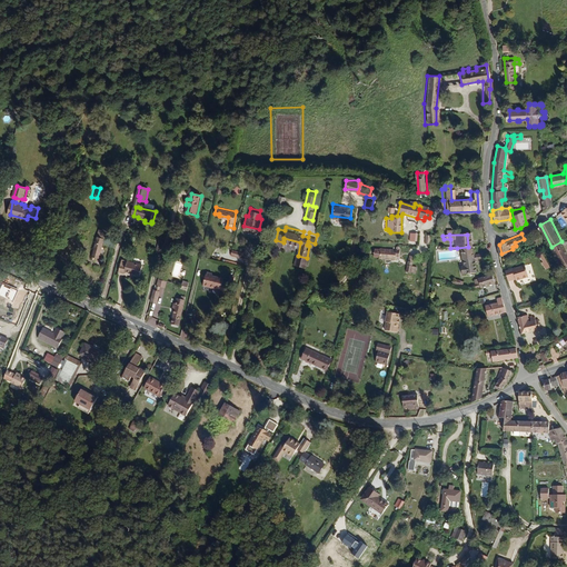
[(306,262),(307,258),(298,256),(300,242),(284,238),(284,240),(298,244),(295,259),(306,262)]
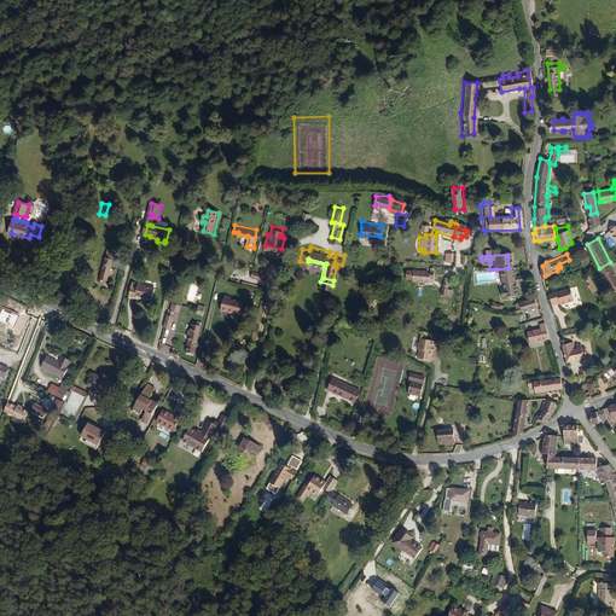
[(611,294),(612,292),(615,290),(615,273),(610,262),(599,268),(611,294)]
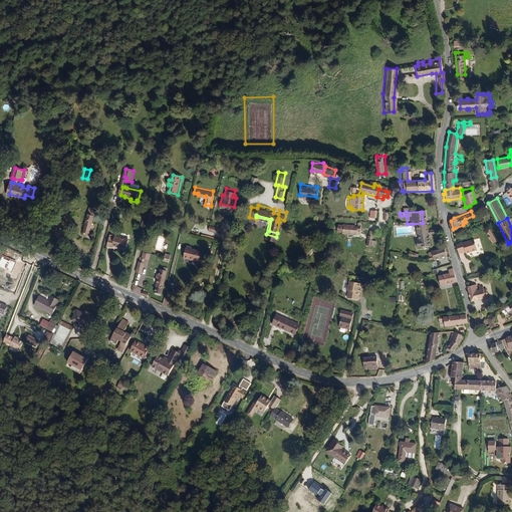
[(94,222),(87,220),(80,246),(84,247),(84,245),(90,247),(95,228),(92,228),(94,222)]
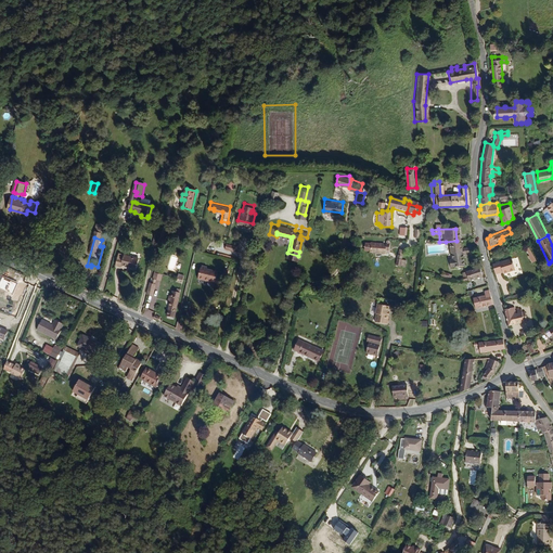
[(375,243),(370,242),(370,243),(364,243),(363,249),(368,251),(368,252),(384,255),(385,252),(387,252),(389,243),(388,241),(387,241),(385,242),(385,243),(385,245),(375,243)]
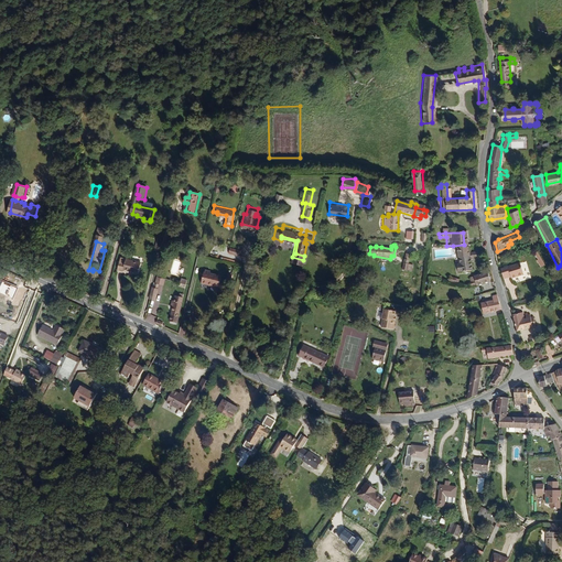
[(465,255),(464,245),(453,246),(455,260),(456,260),(456,266),(454,267),(455,274),(469,273),(467,261),(474,260),(473,254),(465,255)]
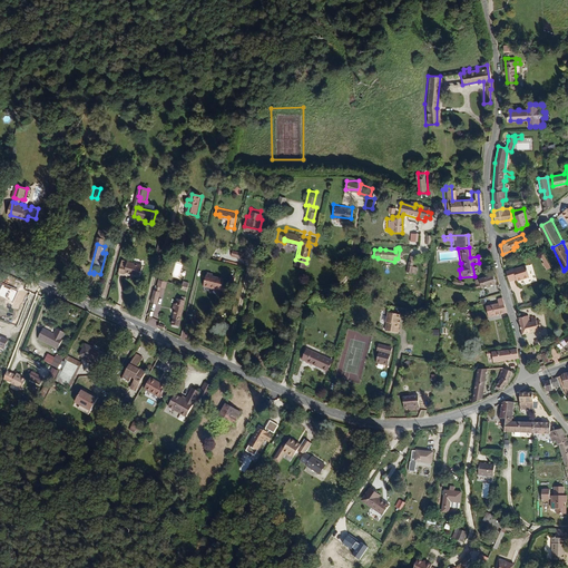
[(547,268),(551,266),(545,253),(541,254),(545,260),(542,261),(547,268)]
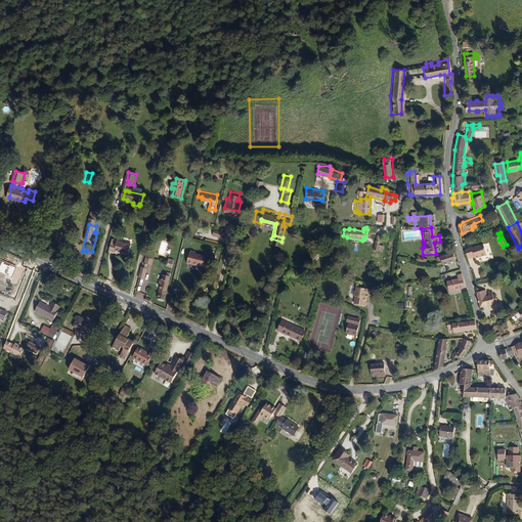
[(163,253),(165,241),(159,240),(157,252),(163,253)]
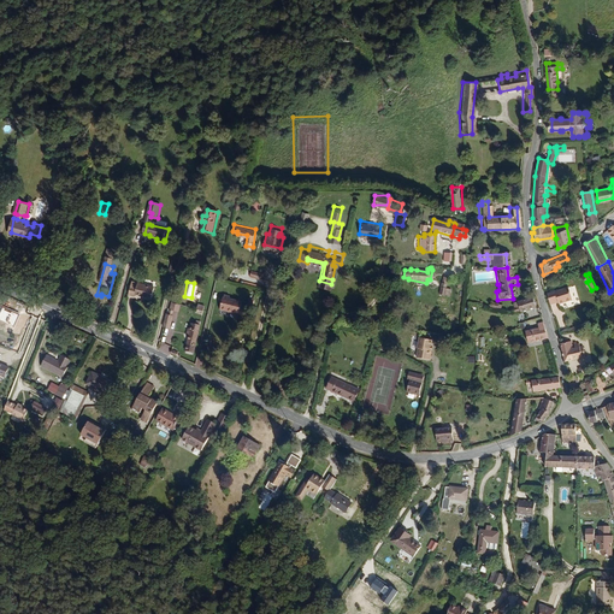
[(149,299),(149,300),(154,301),(157,289),(135,284),(131,296),(137,297),(137,295),(147,297),(149,299)]
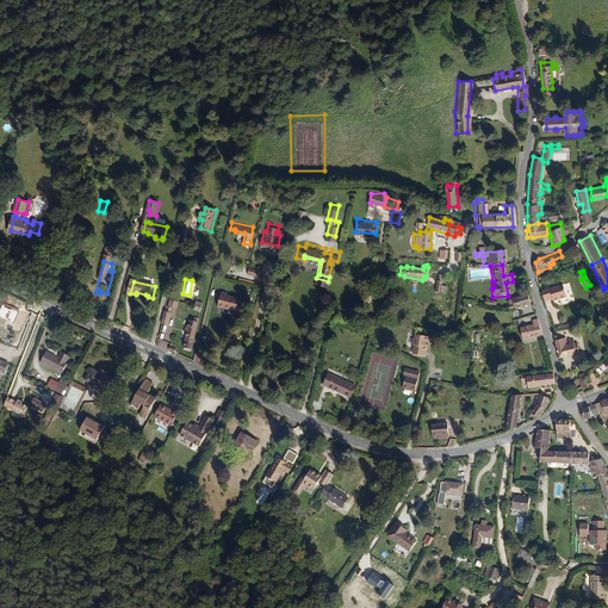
[(543,287),(545,297),(551,295),(551,293),(553,293),(553,296),(554,297),(568,295),(564,281),(543,287)]
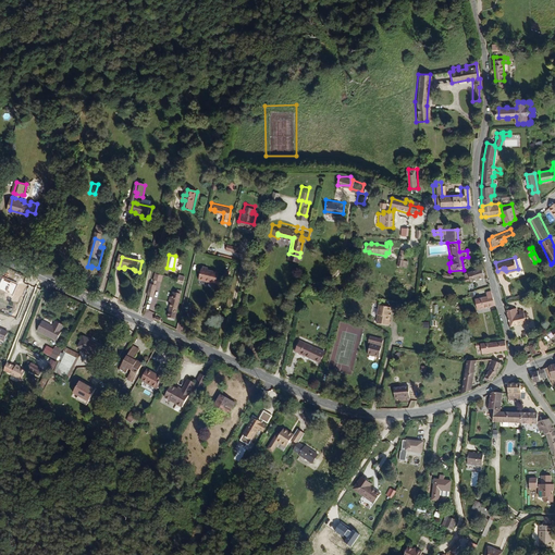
[(209,267),(205,266),(205,268),(204,268),(201,280),(217,283),(220,271),(209,269),(209,267)]
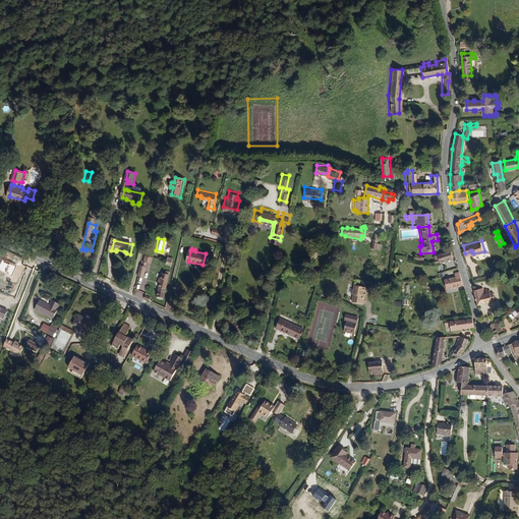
[(448,260),(445,251),(441,252),(434,254),(437,263),(439,263),(448,260)]
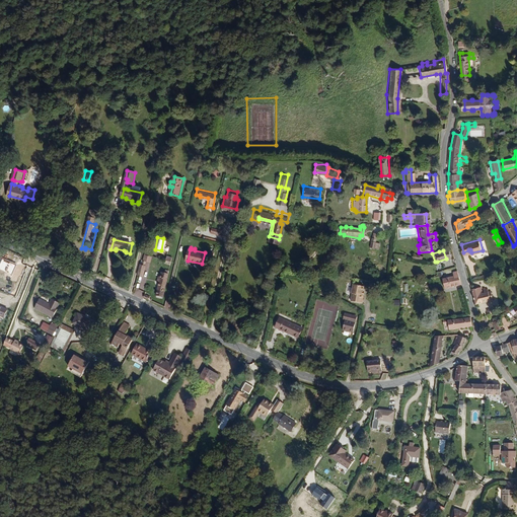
[(140,275),(146,276),(149,266),(148,265),(149,262),(152,263),(154,255),(147,254),(144,264),(143,264),(140,275)]
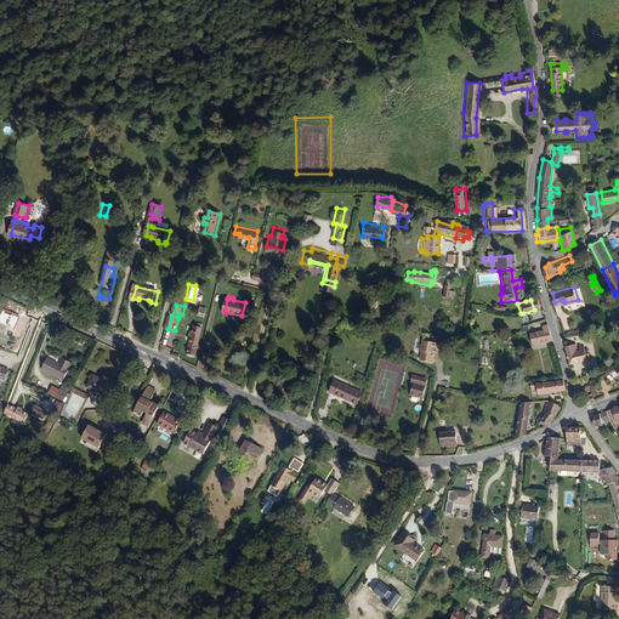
[(193,336),(193,340),(189,355),(196,357),(204,329),(203,328),(203,324),(199,323),(199,327),(196,327),(193,331),(191,331),(189,335),(193,336)]
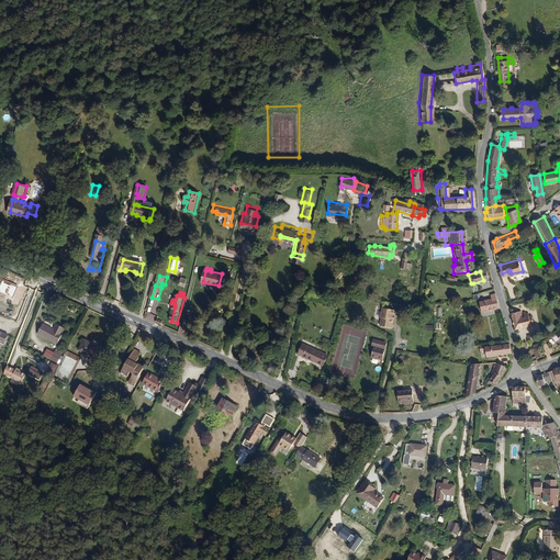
[(486,300),(473,303),(477,313),(493,309),(490,294),(485,295),(486,300)]
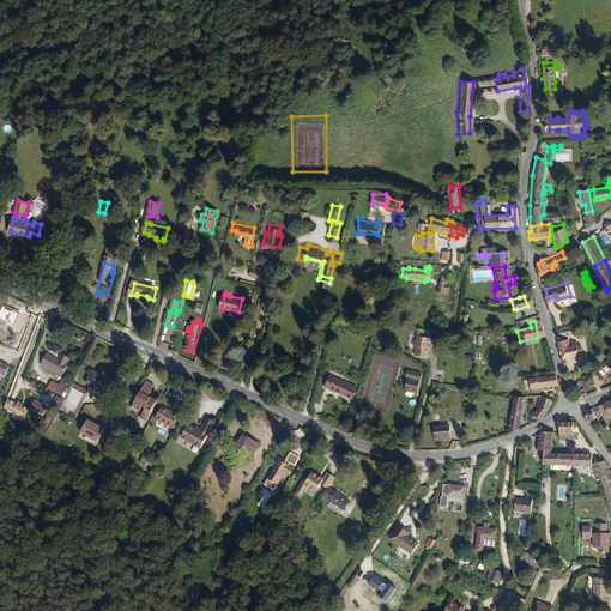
[(424,346),(424,343),(425,337),(413,334),(411,345),(412,345),(411,355),(423,357),(425,346),(424,346)]
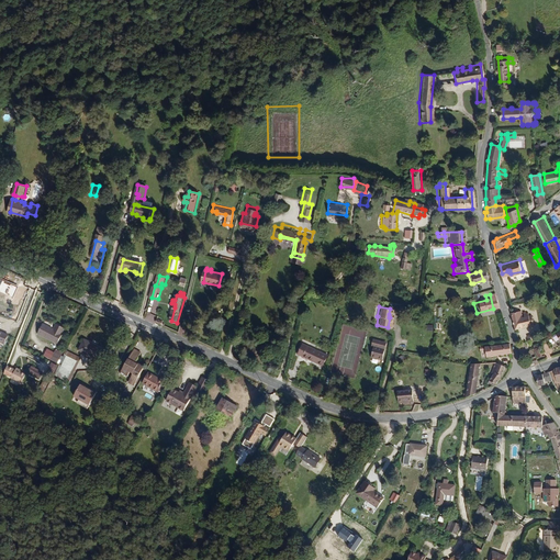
[(522,314),(521,309),(511,310),(515,326),(534,323),(532,313),(528,313),(528,310),(524,311),(524,314),(522,314)]
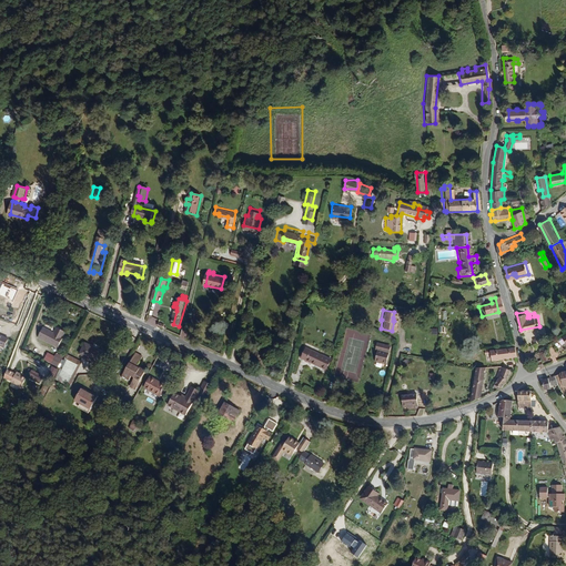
[(149,314),(145,321),(151,324),(155,317),(149,314)]
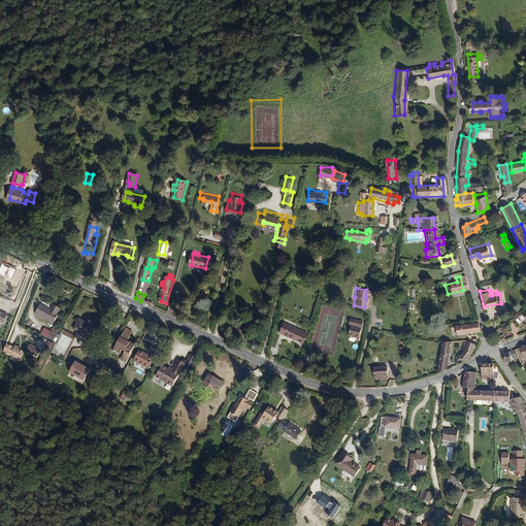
[(61,308),(54,305),(52,309),(41,304),(36,314),(54,323),(59,315),(59,314),(61,308)]
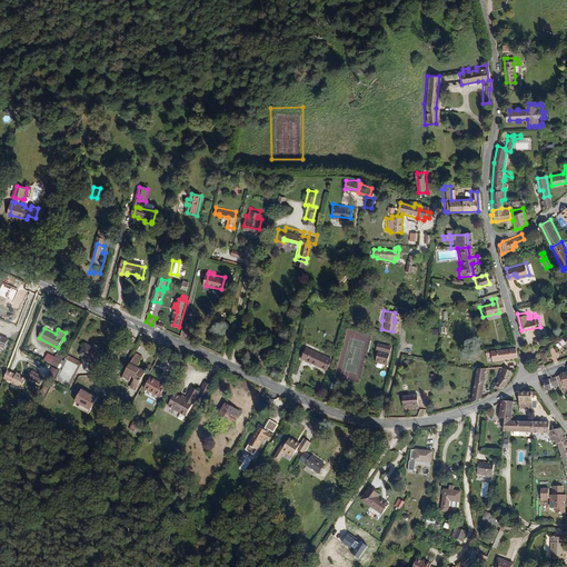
[(0,344),(1,344),(5,346),(9,338),(0,334),(0,344)]
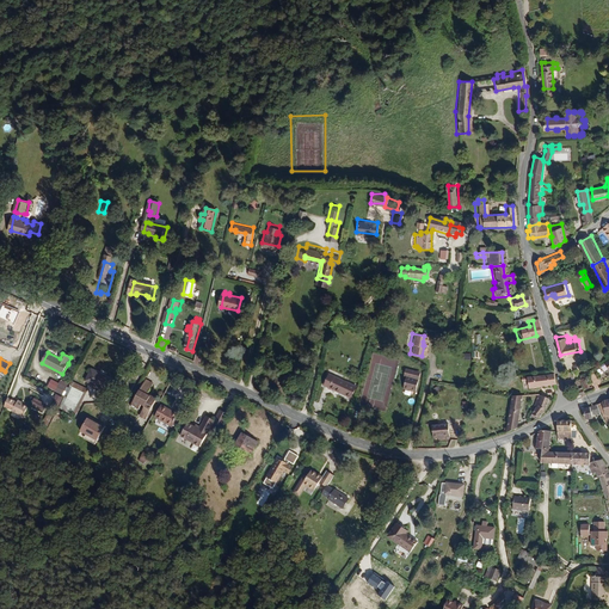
[(106,381),(109,377),(90,367),(84,379),(105,389),(109,382),(106,381)]
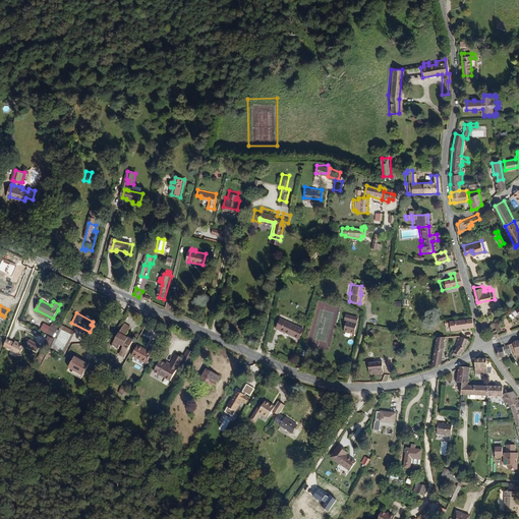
[(343,320),(342,322),(353,324),(353,322),(351,322),(353,315),(342,312),(341,319),(343,320)]
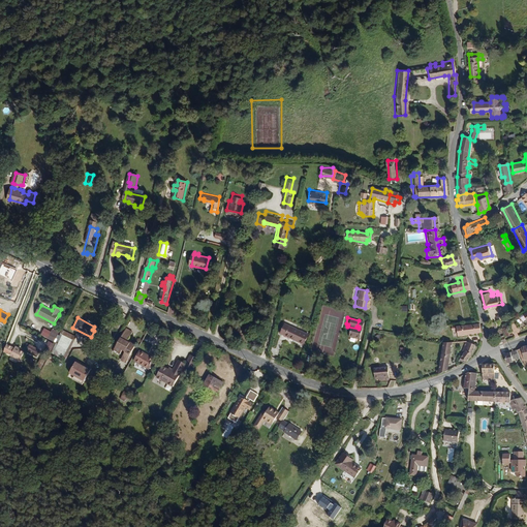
[(488,321),(491,331),(496,328),(495,319),(488,321)]
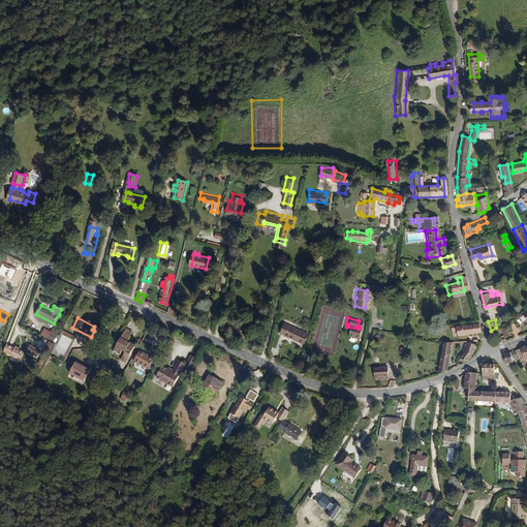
[(306,333),(283,321),(278,331),(302,342),(306,333)]
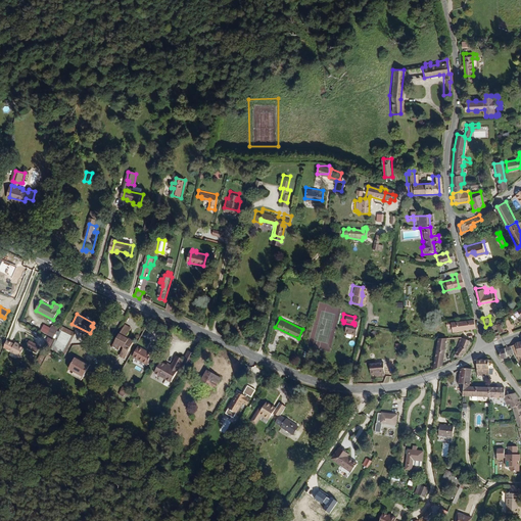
[(470,328),(468,320),(439,325),(440,327),(445,326),(446,333),(470,328)]
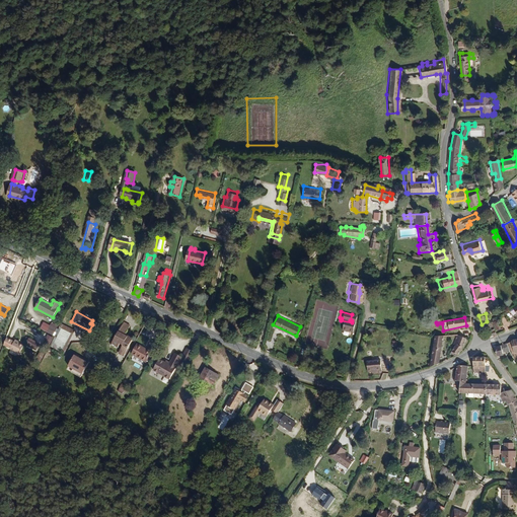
[(129,323),(122,320),(109,343),(113,345),(114,344),(117,346),(119,341),(122,343),(117,350),(122,353),(131,337),(124,333),(129,323)]
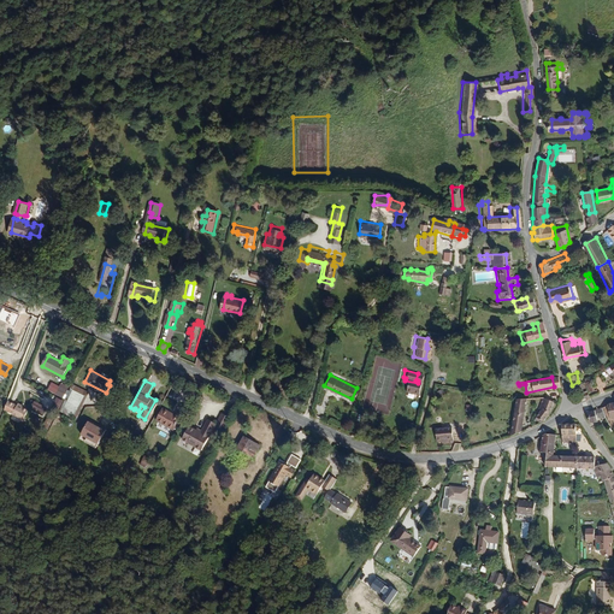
[(418,383),(405,381),(402,389),(414,394),(418,383)]
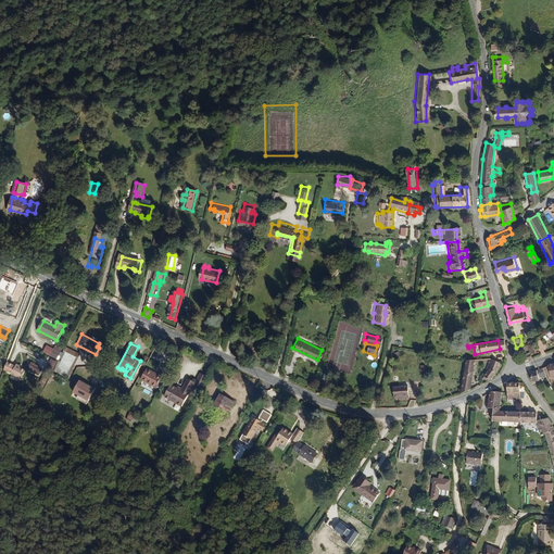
[(66,345),(53,368),(58,370),(67,351),(77,356),(78,352),(66,345)]
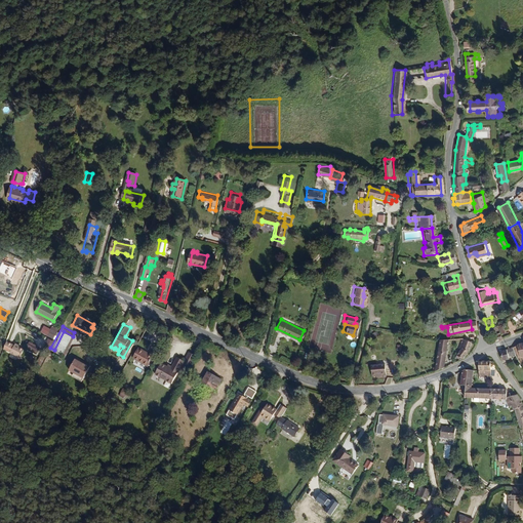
[(64,331),(54,350),(64,354),(73,336),(64,331)]
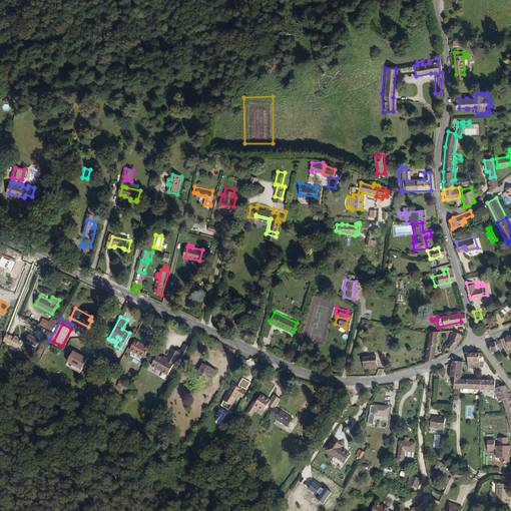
[(439,349),(445,351),(448,350),(451,343),(456,335),(446,331),(443,341),(445,342),(439,349)]
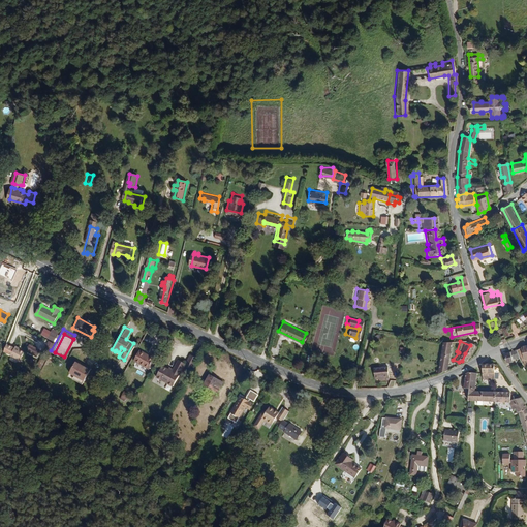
[(438,342),(433,374),(439,371),(442,370),(446,342),(438,342)]
